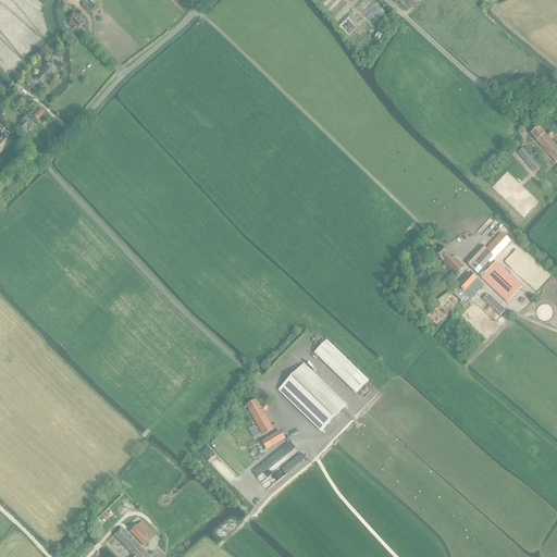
[(79,27),(84,22),(74,14),(69,20),(71,22),(69,24),(76,31),(79,27)]
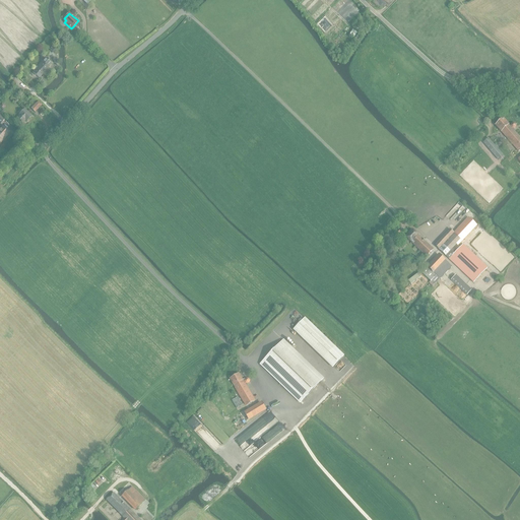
[(363,23),(368,17),(366,15),(360,20),(363,23)]
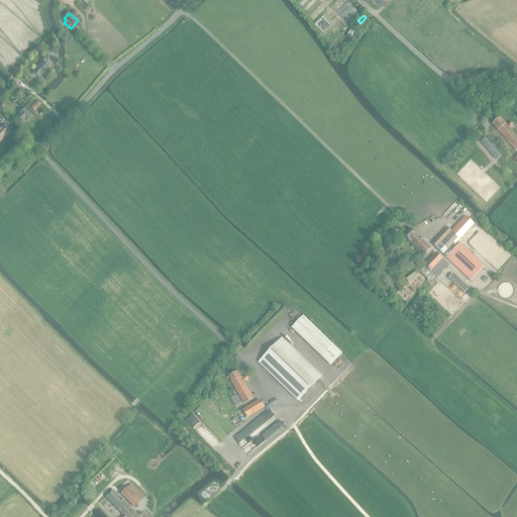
[(47,67),(50,63),(45,58),(41,62),(42,63),(33,73),(39,78),(48,68),(47,67)]
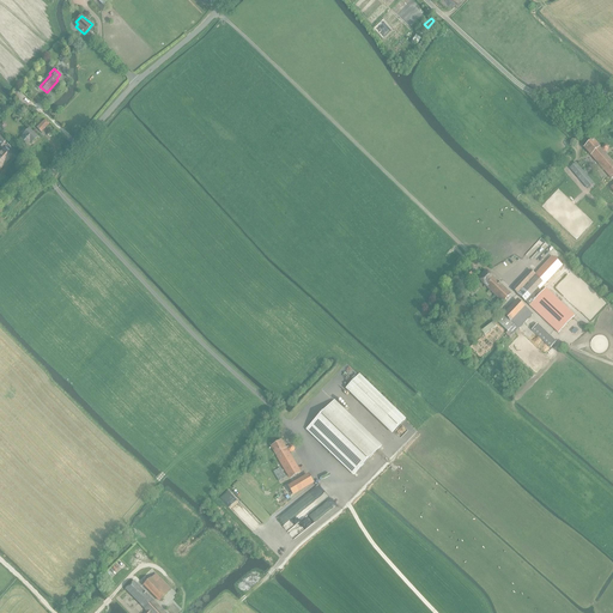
[(37,128),(42,133),(50,125),(46,120),(37,128)]
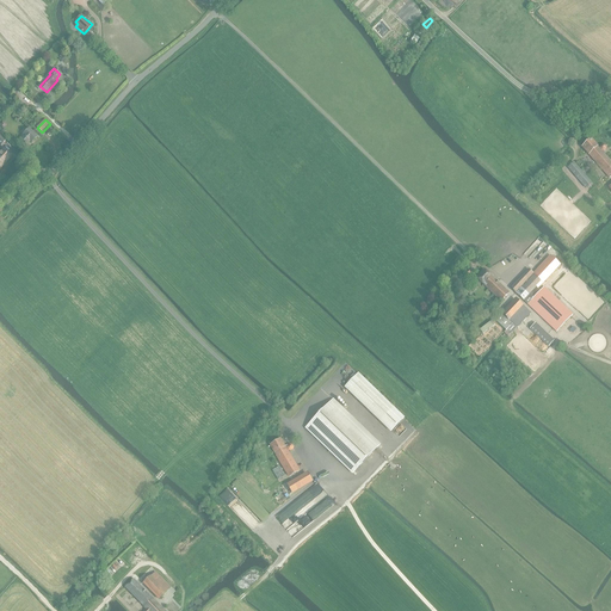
[(23,136),(20,139),(26,146),(30,142),(31,143),(38,136),(29,128),(23,135),(23,136)]
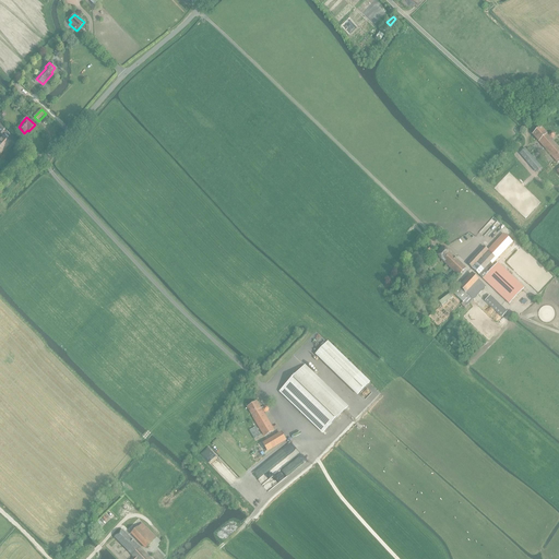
[(558,162),(558,147),(542,128),(533,134),(558,163),(558,162)]
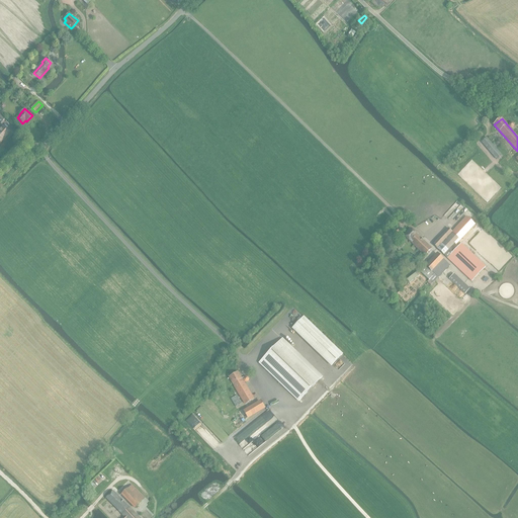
[(0,144),(10,133),(3,126),(0,128),(0,144)]
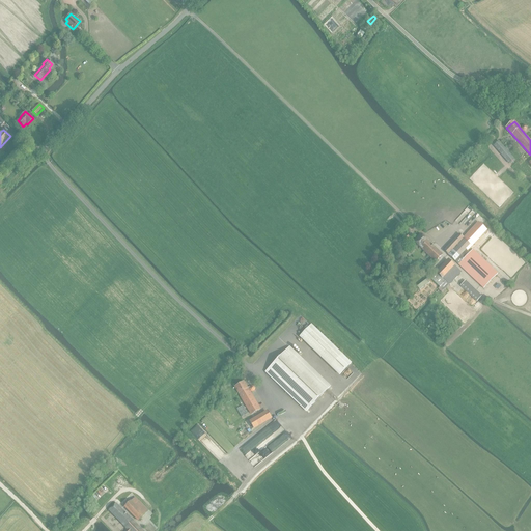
[(513,159),(504,148),(499,142),(495,146),(494,145),(490,149),(505,166),(513,159)]
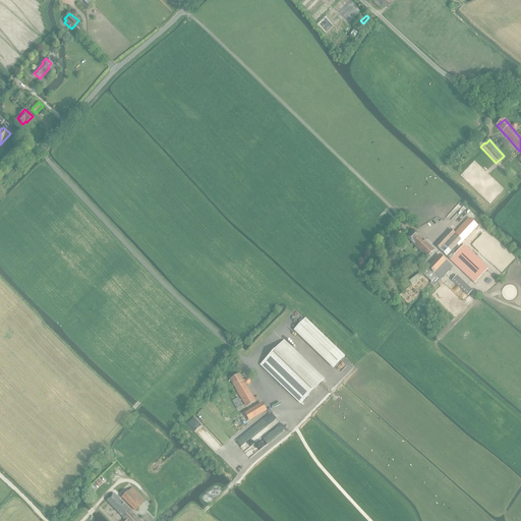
[(488,268),(468,248),(464,244),(461,248),(459,246),(478,226),(469,218),(455,233),(451,230),(436,245),(474,283),(488,268)]
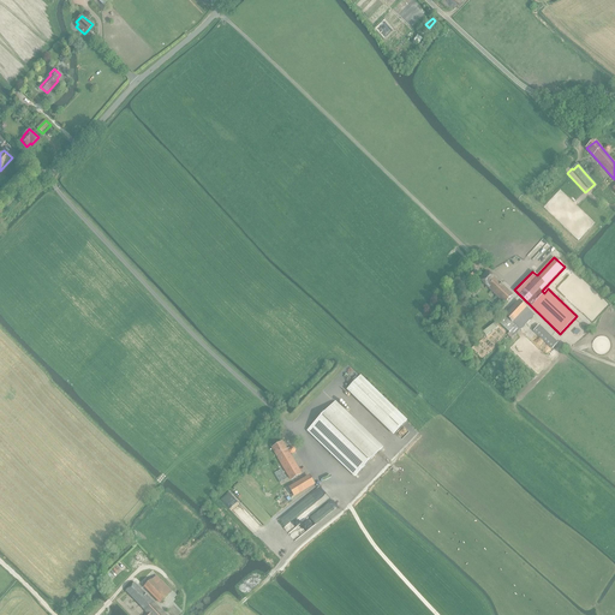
[(513,296),(511,293),(488,270),(479,280),(487,286),(505,304),(513,296)]
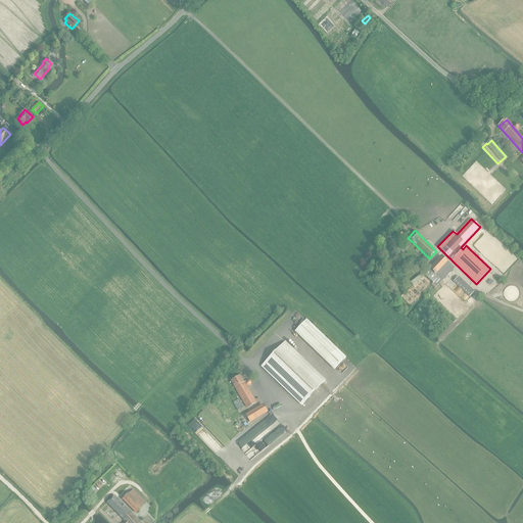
[(443,281),(450,273),(455,269),(448,263),(441,255),(430,269),(425,275),(437,286),(443,281)]
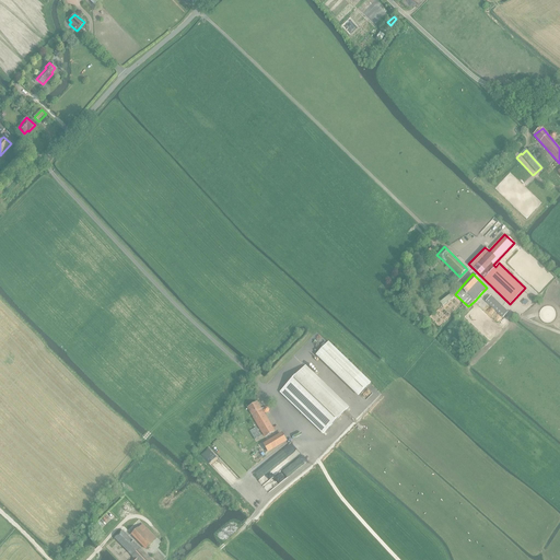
[(503,318),(508,314),(490,298),(486,302),(503,318)]
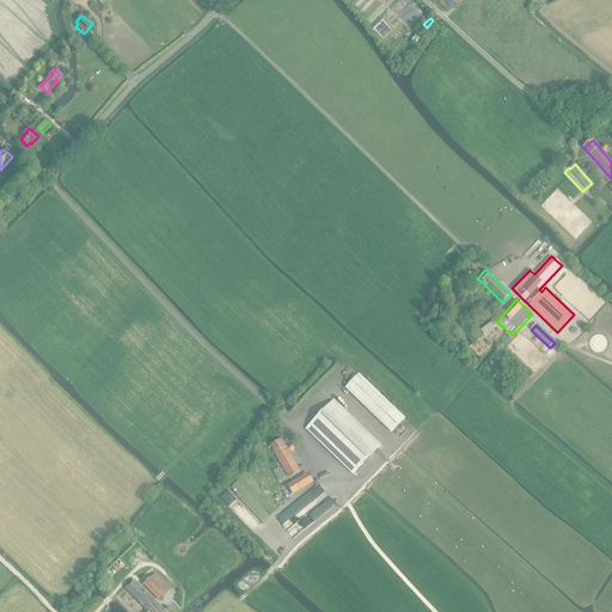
[(526,348),(522,343),(514,352),(519,356),(526,348)]
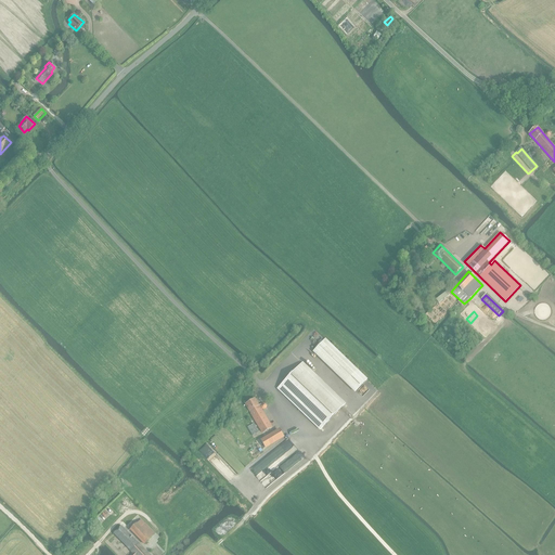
[(355,392),(368,379),(325,338),(312,351),(355,392)]
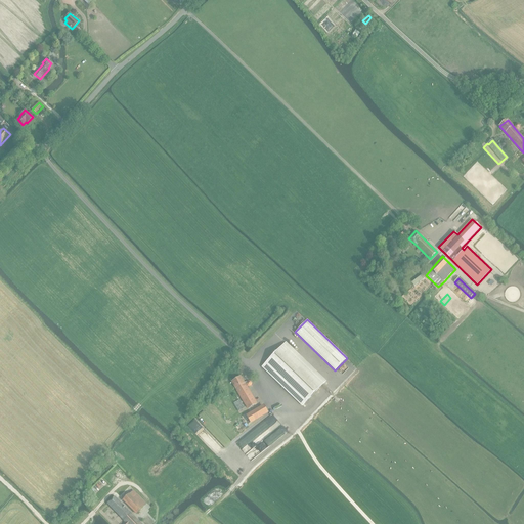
[(326,380),(287,342),(262,367),(302,405),(326,380)]
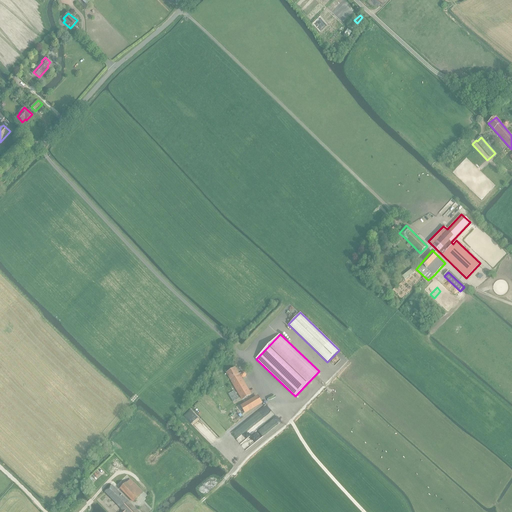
[(243,372),(239,374),(236,368),(227,374),(242,399),(251,394),(241,377),(244,378),(246,377),(246,374),(245,373),(243,372)]
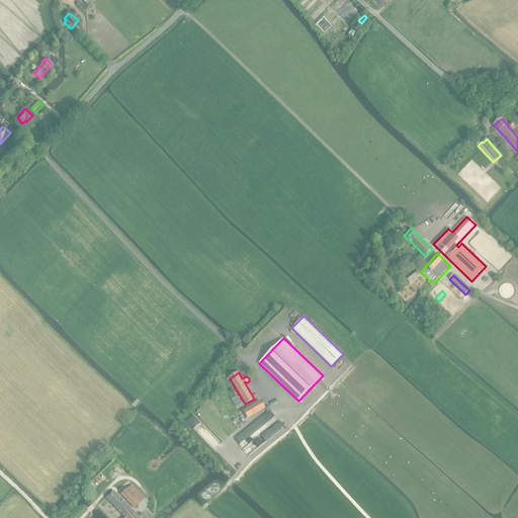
[(248,419),(265,409),(266,408),(261,400),(243,411),(248,419)]
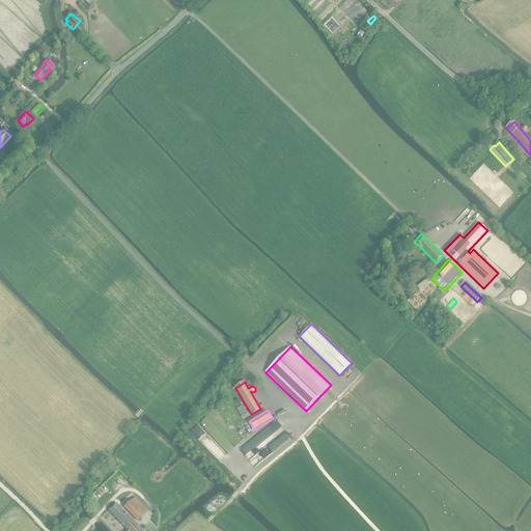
[(147,512),(134,499),(134,498),(124,506),(139,521),(147,512)]
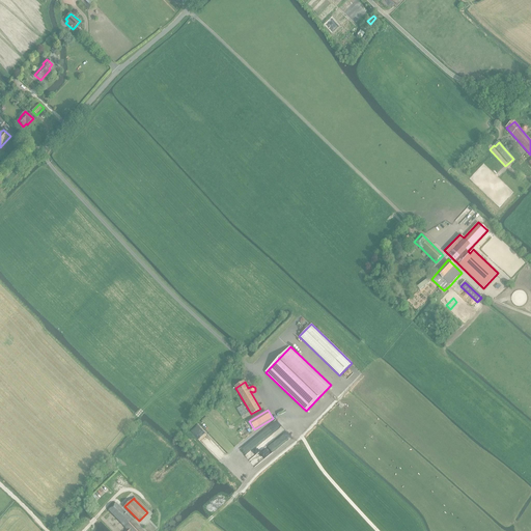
[(109,510),(114,515),(128,529),(124,530),(143,530),(116,503),(109,510)]
